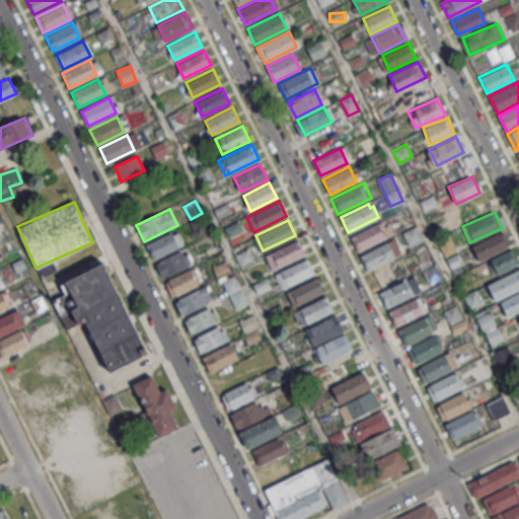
[(351,236),(383,220),(390,235),(358,251),(351,236)]
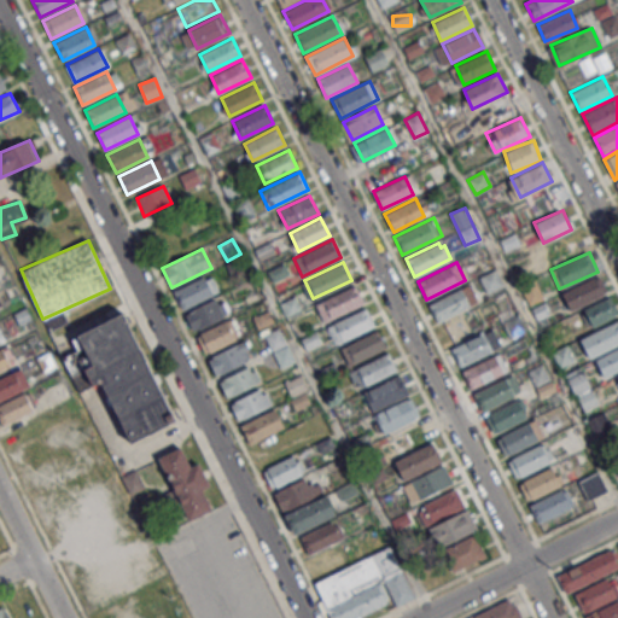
[(267,270),(272,281),(289,274),(284,263),(267,270)]
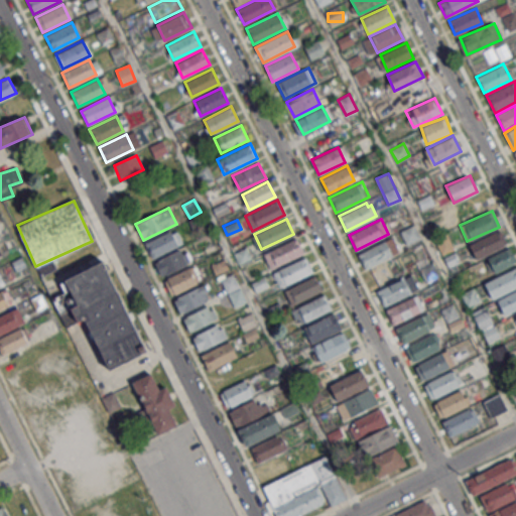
[(145,243),(172,230),(179,245),(152,258),(145,243)]
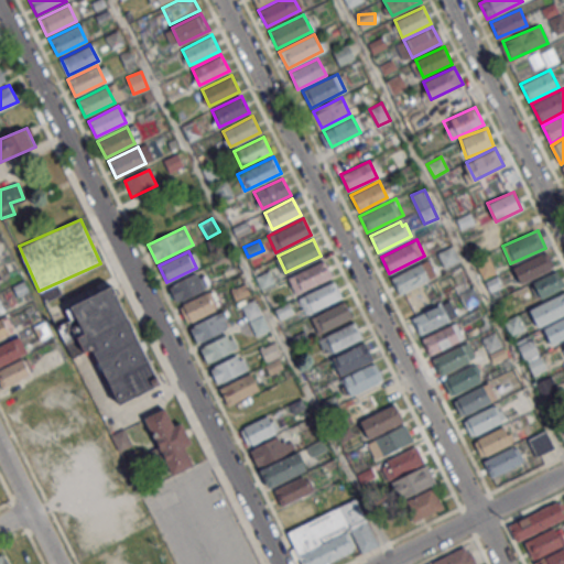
[(513,268),(521,284),(554,267),(546,251),(513,268)]
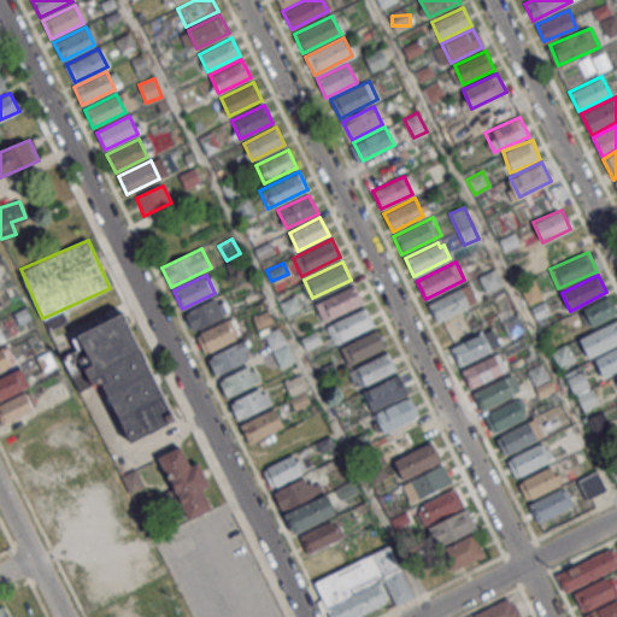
[(529,303),(542,295),(533,280),(519,287),(529,303)]
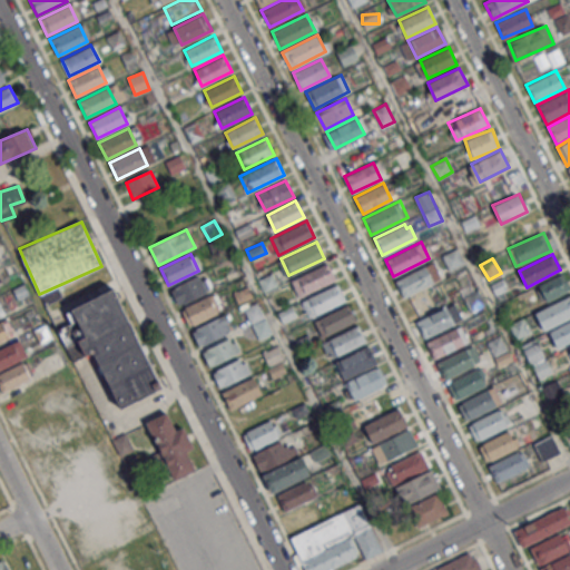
[(291,279),(327,263),(335,279),(298,296),(291,279)]
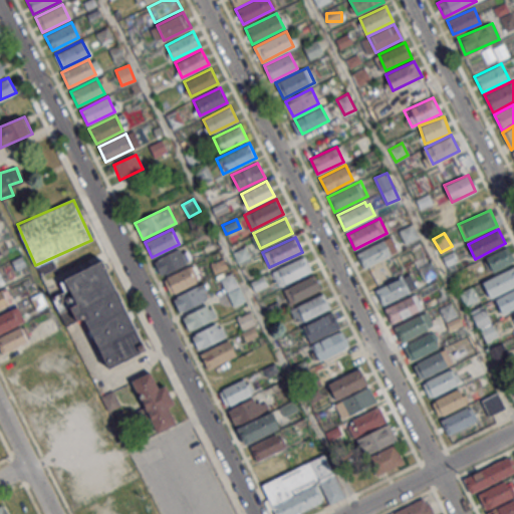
[(363,267),(395,252),(388,238),(356,253),(363,267)]
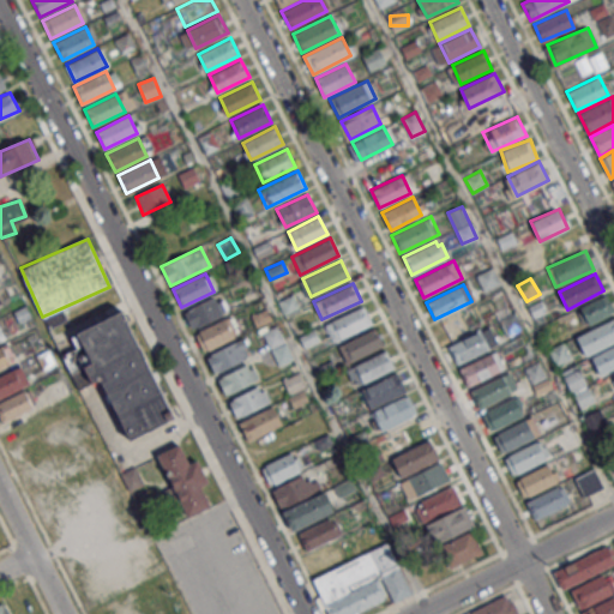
[(299,307),(294,295),(280,301),(284,313),(299,307)]
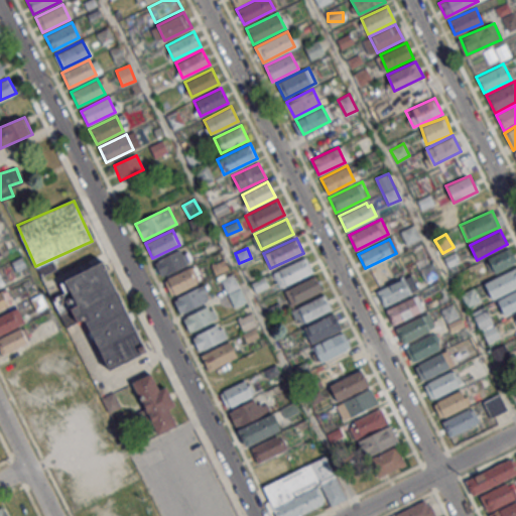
[(486,259),(494,274),(515,262),(515,261),(509,248),(486,259)]
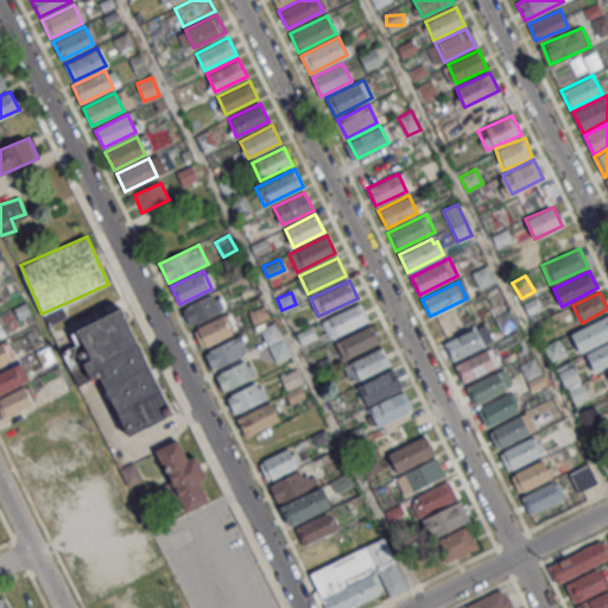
[(181,309),(213,293),(221,311),(189,327),(181,309)]
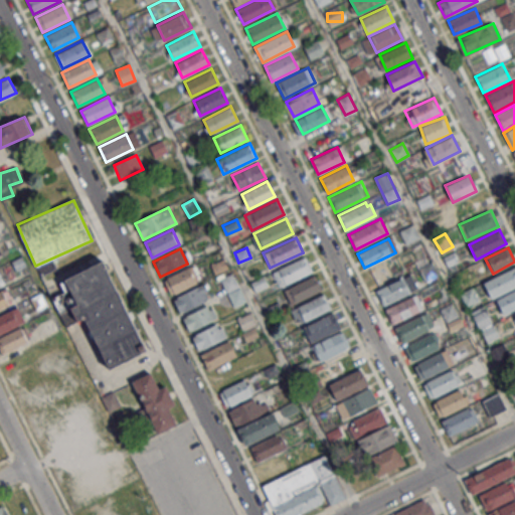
[(272,272),(304,256),(311,271),(279,287),(272,272)]
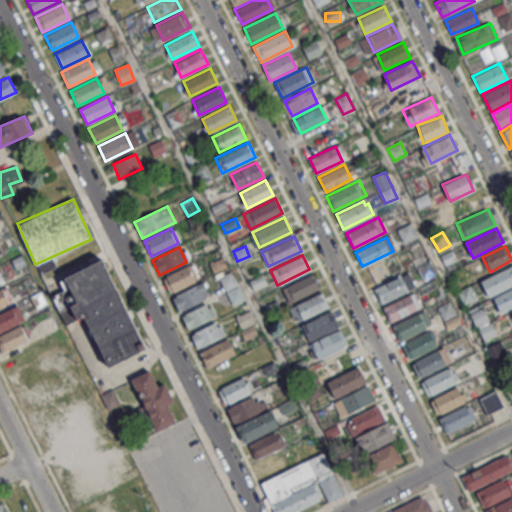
[(147,347),(101,259),(58,281),(78,319),(84,316),(110,366),(147,347)]
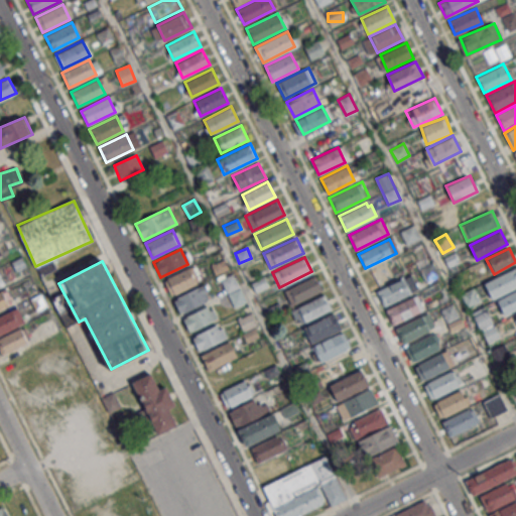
[(425,281),(438,275),(431,262),(419,268),(425,281)]
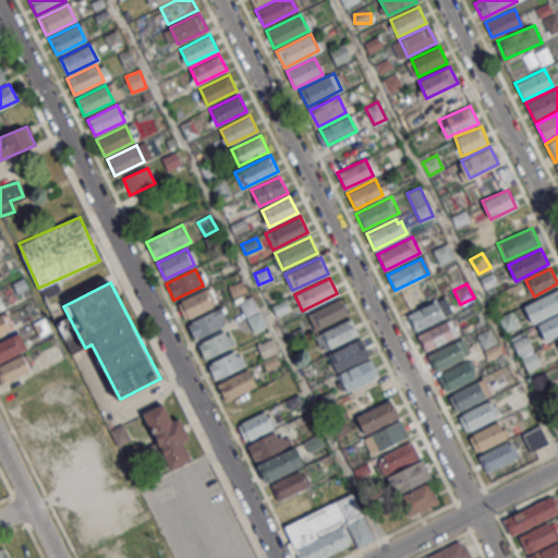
[(178,302),(207,288),(215,304),(185,318),(178,302)]
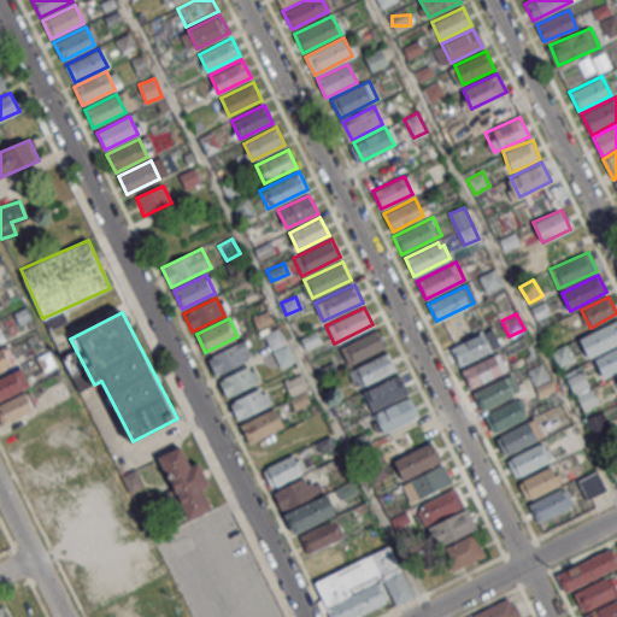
[(616,344),(616,319),(579,339),(588,359),(616,344)]
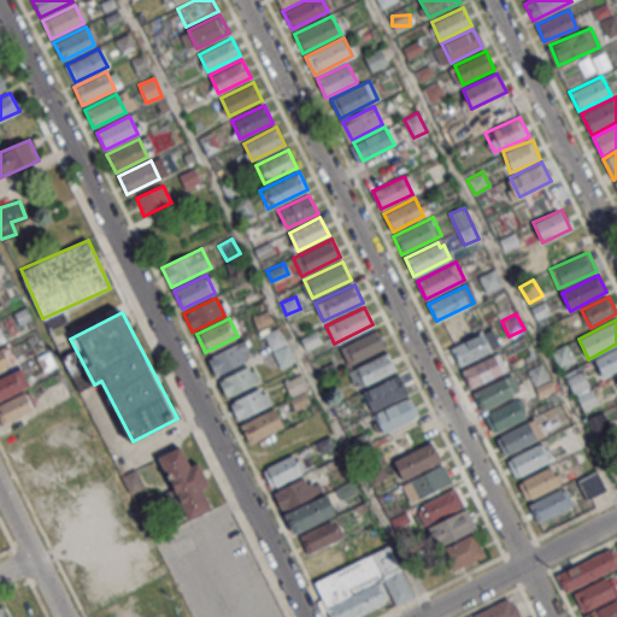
[(287,348),(278,328),(265,334),(272,353),(287,348)]
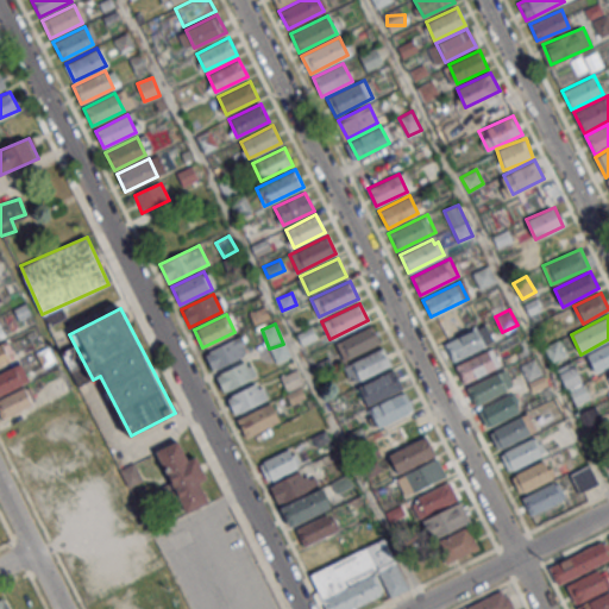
[(333,343),(372,324),(381,341),(341,360),(333,343)]
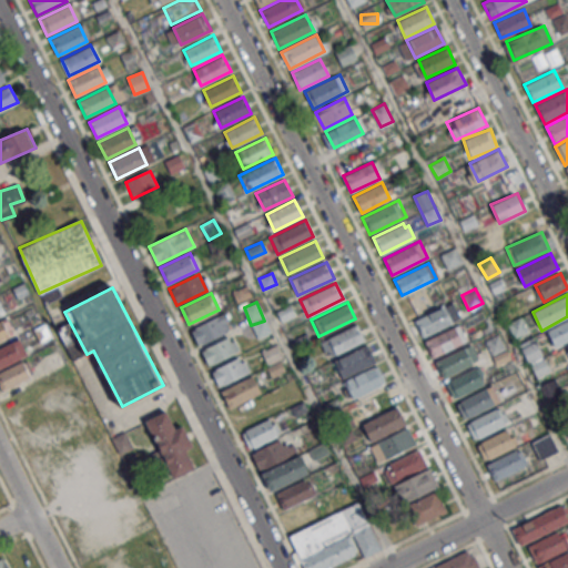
[(414,320),(421,336),(455,322),(447,305),(414,320)]
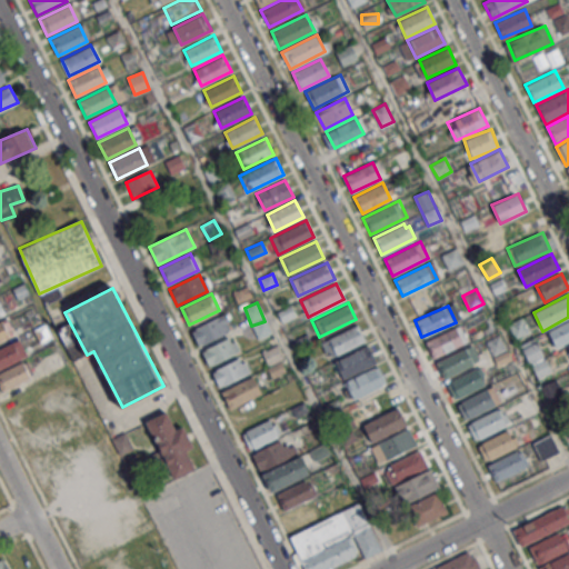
[(190,329),(220,315),(228,331),(199,346),(190,329)]
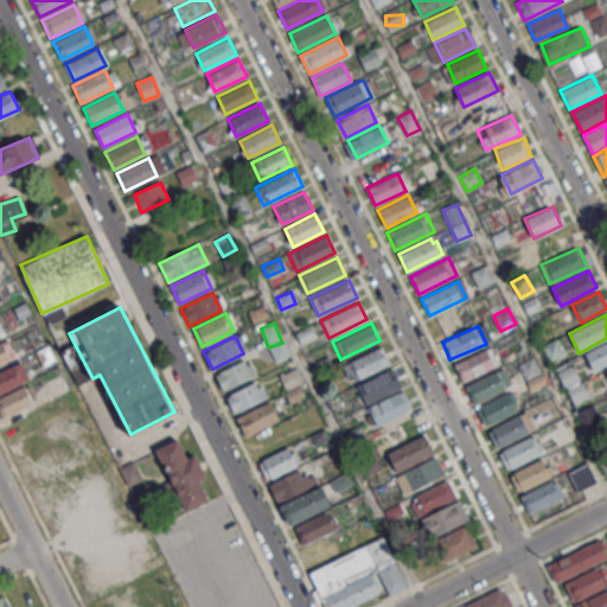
[(543,346),(551,362),(566,353),(557,338),(543,346)]
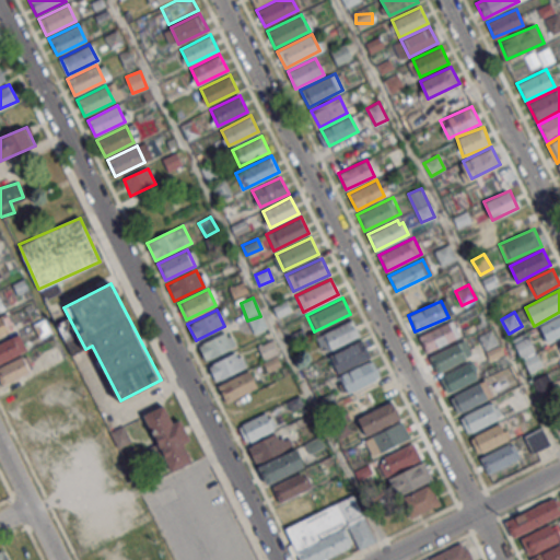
[(0,316),(0,336),(13,330),(7,314),(0,316)]
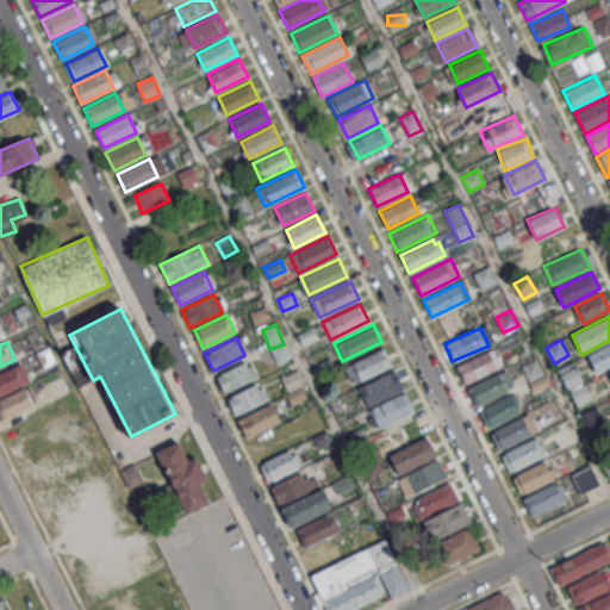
[(593,374),(609,366),(609,344),(585,356),(593,374)]
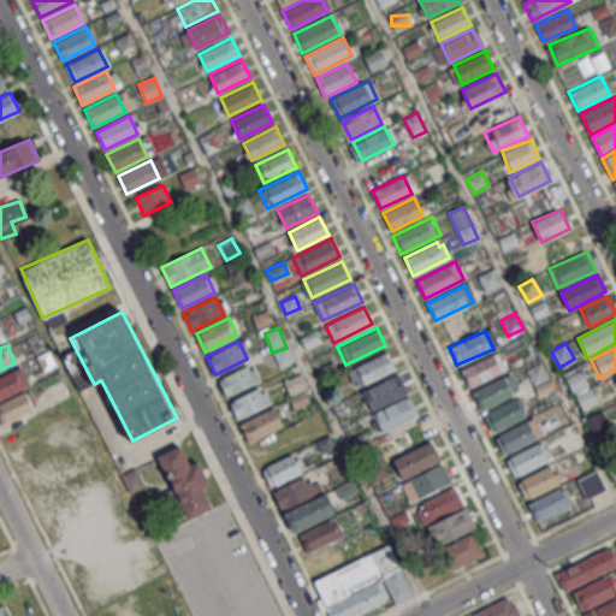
[(36,356),(42,371),(55,366),(49,350),(36,356)]
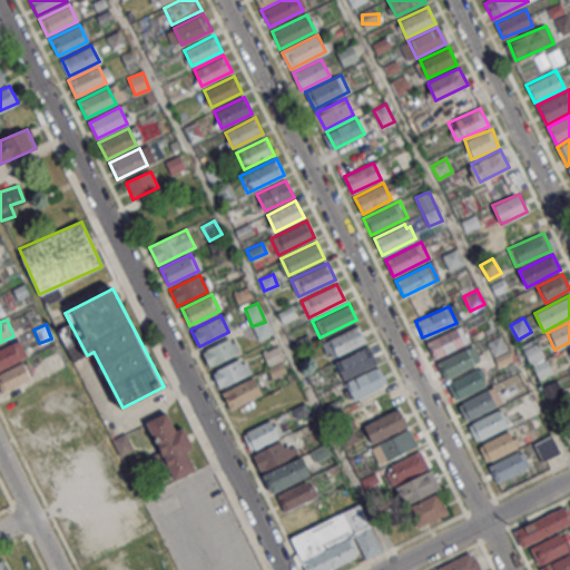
[(322,342),(357,324),(366,341),(330,359),(322,342)]
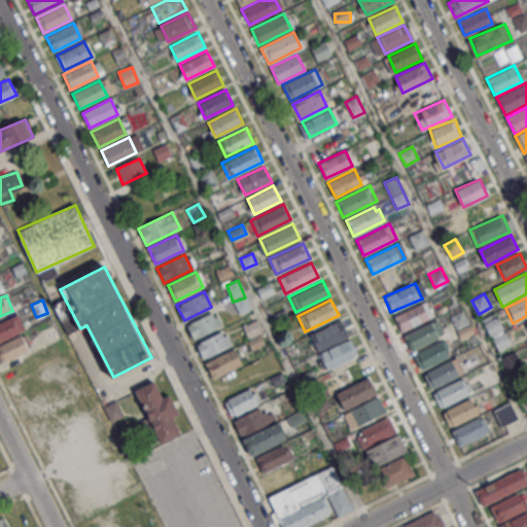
[(394,316),(426,301),(433,316),(401,331),(394,316)]
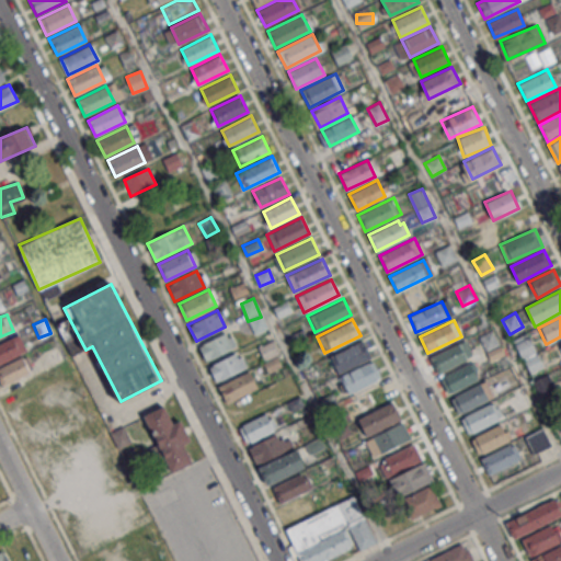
[(503,355),(494,331),(480,335),(489,361),(503,355)]
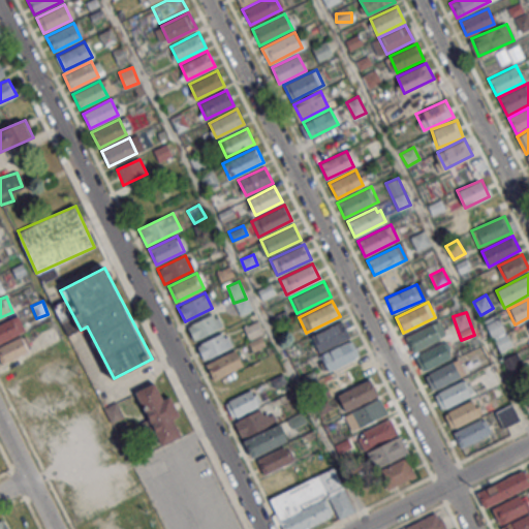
[(186,327),(214,313),(221,328),(193,342),(186,327)]
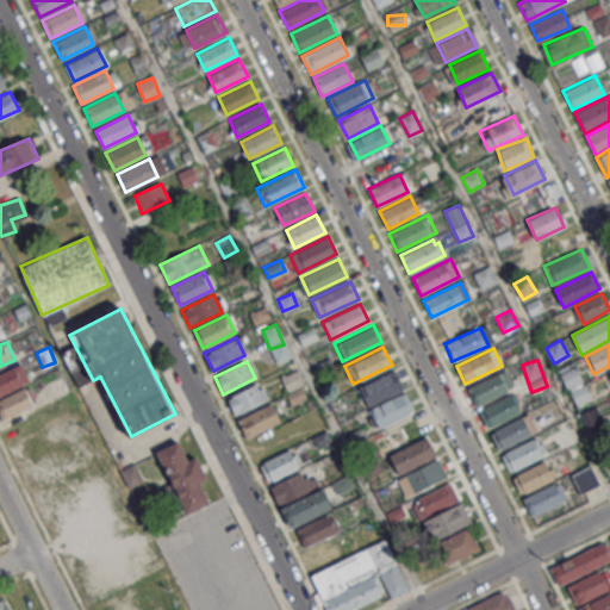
[(0,372),(0,394),(29,381),(19,363),(0,372)]
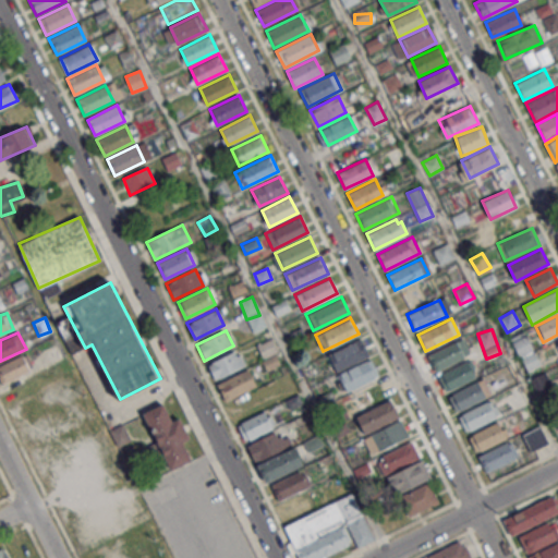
[(428,354),(461,338),(470,354),(436,371),(428,354)]
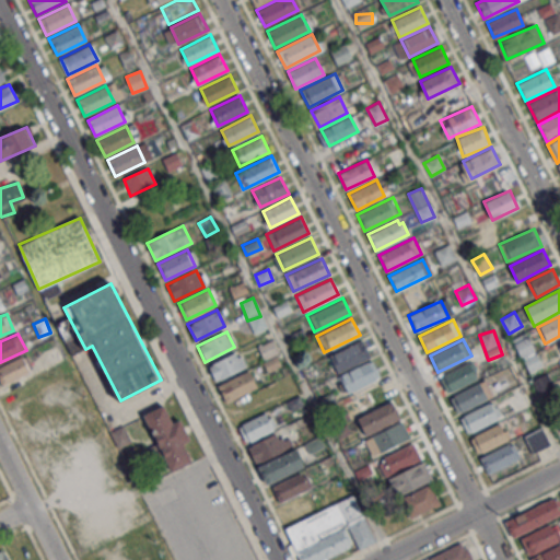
[(279,352),(272,340),(258,347),(265,360),(279,352)]
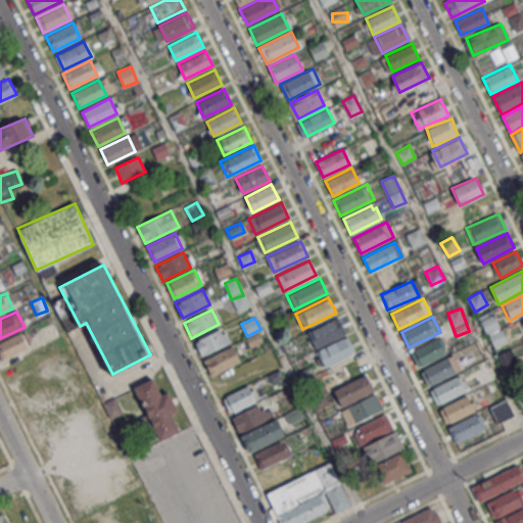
[(314,348),(346,334),(339,318),(307,332),(314,348)]
